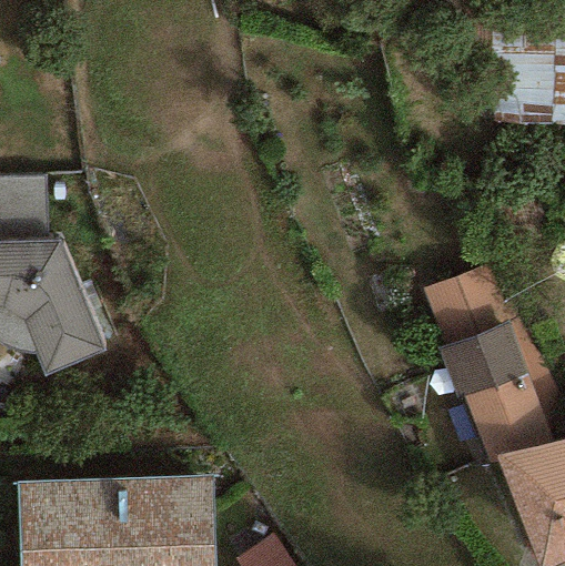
[(564,28),(492,28),(494,121),(564,122),(564,28)]
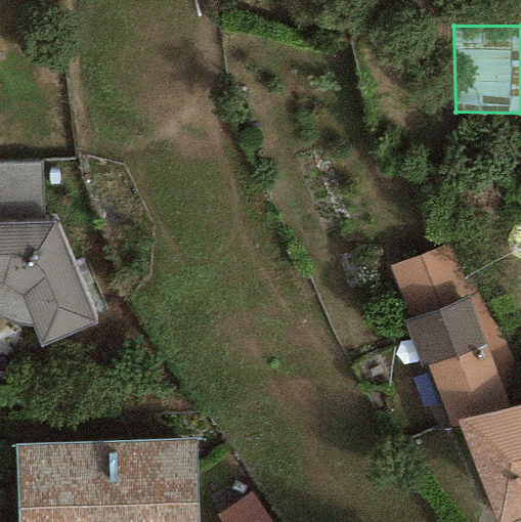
[(0,161),(0,222),(45,220),(42,159),(0,161)]
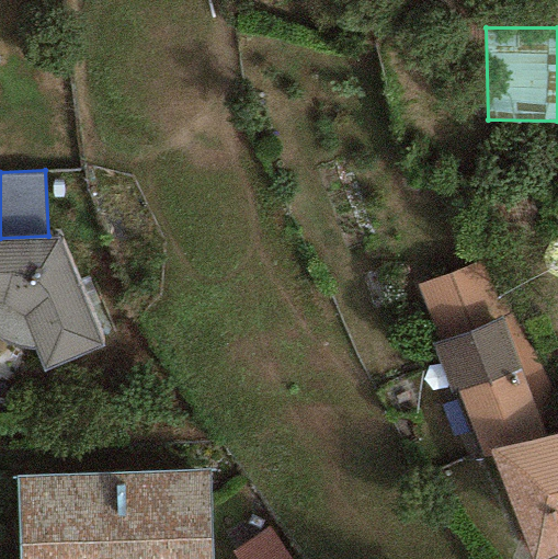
[(48,236),(0,238),(0,334),(13,342),(26,348),(36,346),(44,371),(104,345),(63,237),(48,236)]
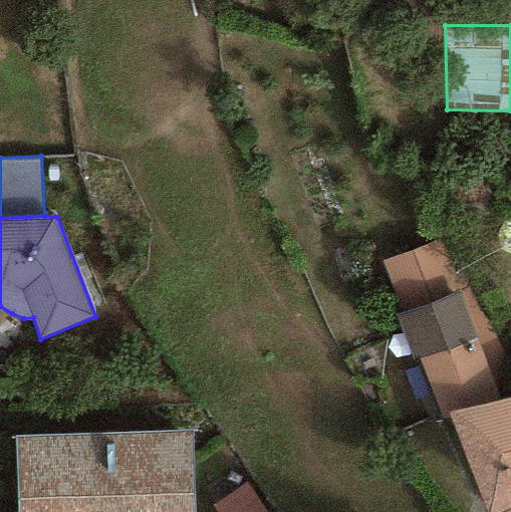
[(442,237),(382,258),(403,312),(461,290),(442,237)]
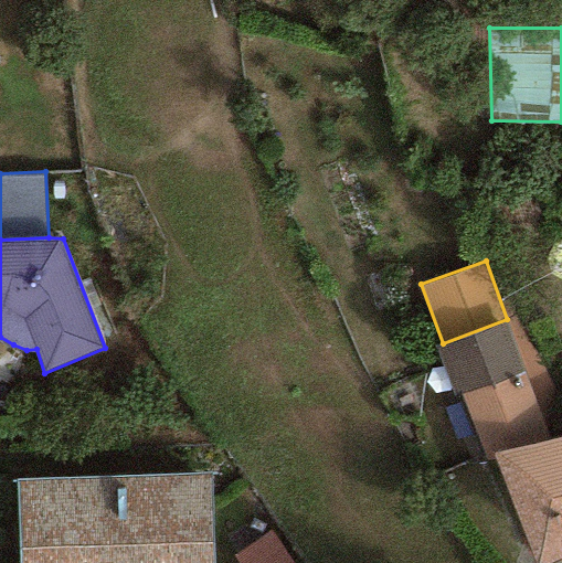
[(552,438),(507,319),(443,343),(436,347),(489,464),(498,460),(495,453),(552,438)]
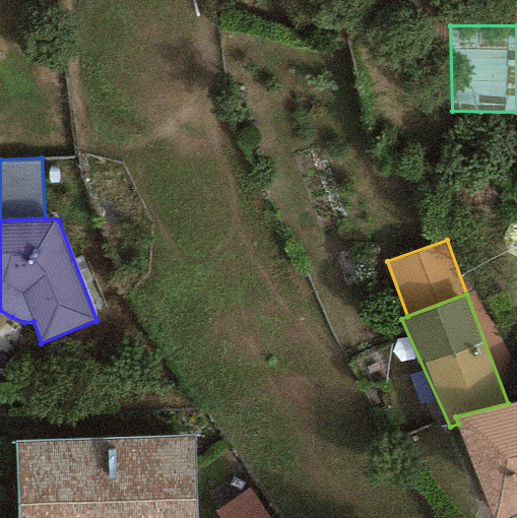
[(516,401),(508,403),(455,416),(458,424),(494,517),(505,517),(516,513),(516,401)]
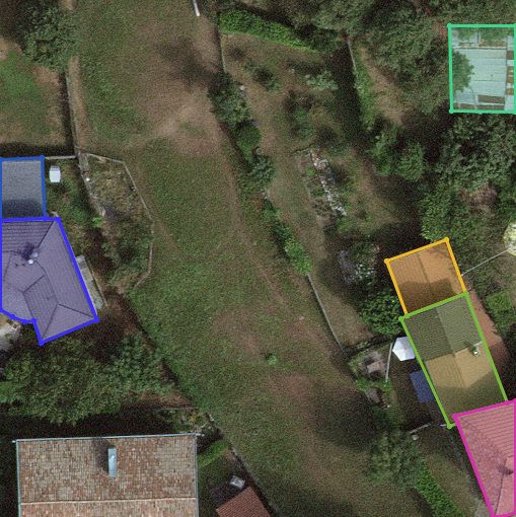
[(196,516),(194,434),(15,439),(17,516),(196,516)]
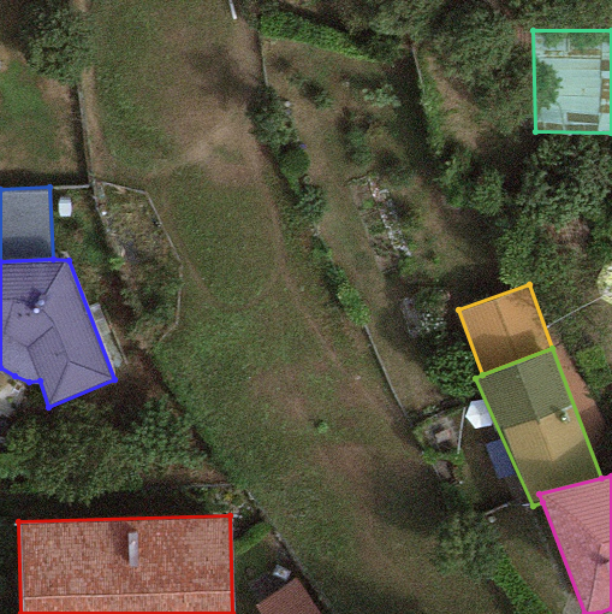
All buildings are outlined.
